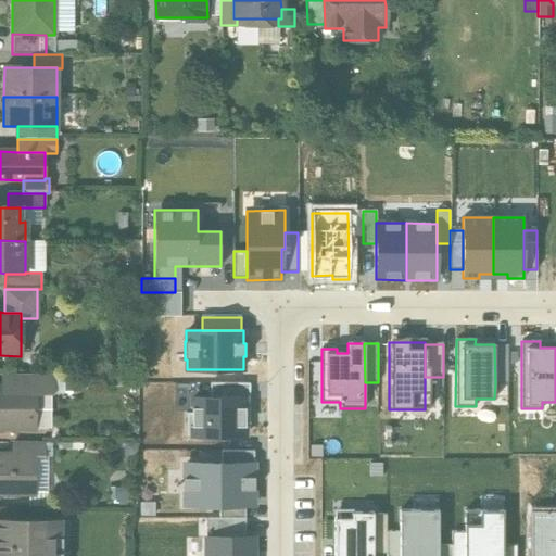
[(495,383),(508,383),(508,344),(494,344),(495,383)]
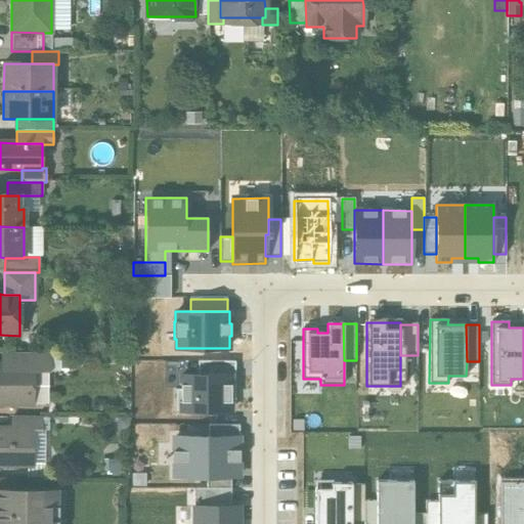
[(13,354),(13,366),(32,366),(32,373),(50,374),(50,354),(13,354)]
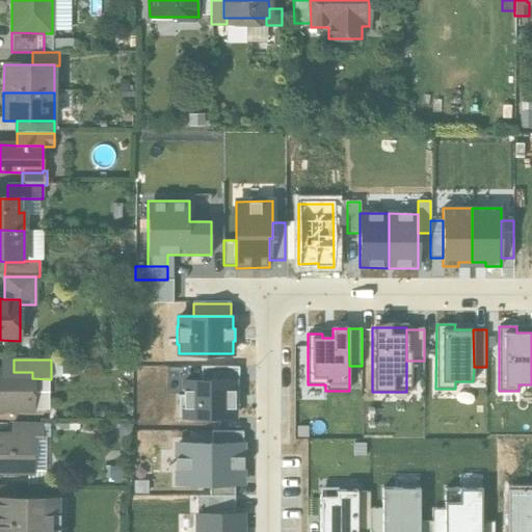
[(235,367),(201,368),(201,382),(235,382),(235,367)]
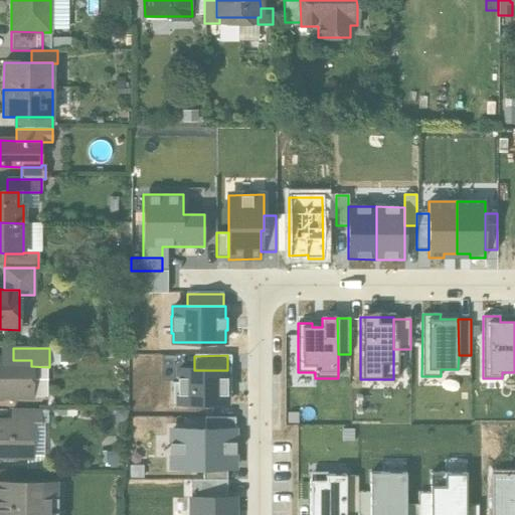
[(0,397),(31,398),(31,366),(31,360),(13,360),(0,359),(0,397)]
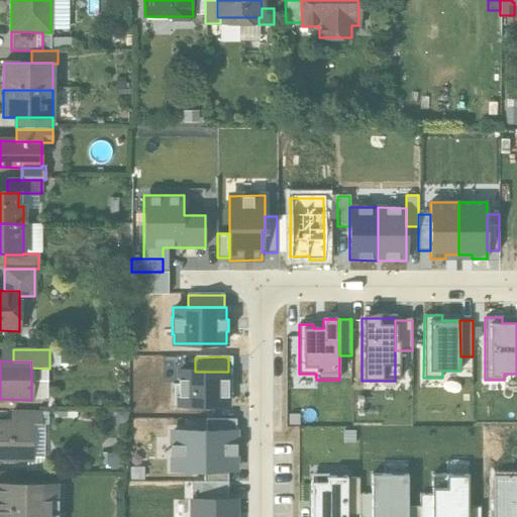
[(231,372),(228,372),(195,372),(178,371),(178,384),(174,384),(173,405),(227,406),(228,387),(231,387),(231,372)]
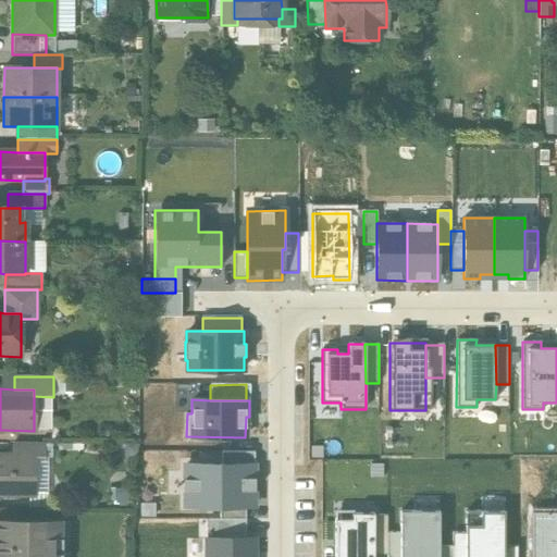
[(13,457),(29,457),(29,458),(45,458),(45,444),(13,444),(13,457)]
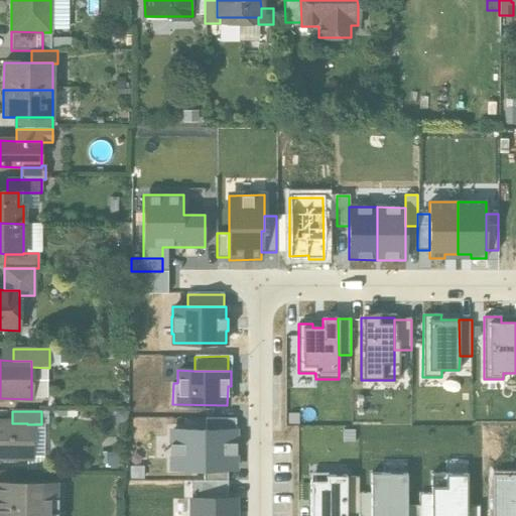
[(236,431),(236,419),(205,419),(205,431),(236,431)]
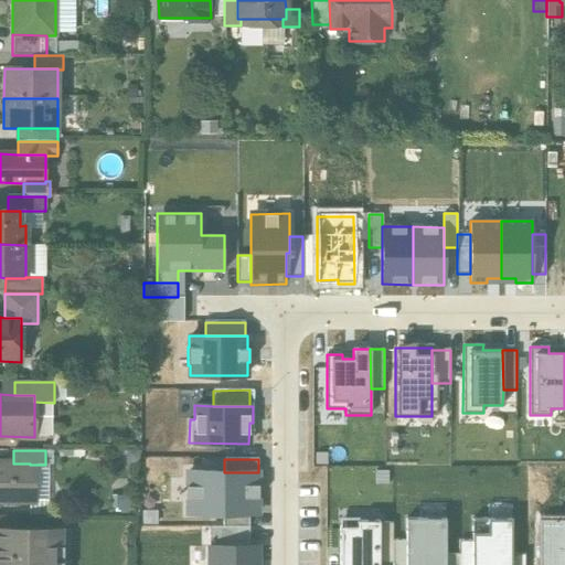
[(0,462),(0,502),(30,503),(30,465),(30,464),(13,464),(0,462)]
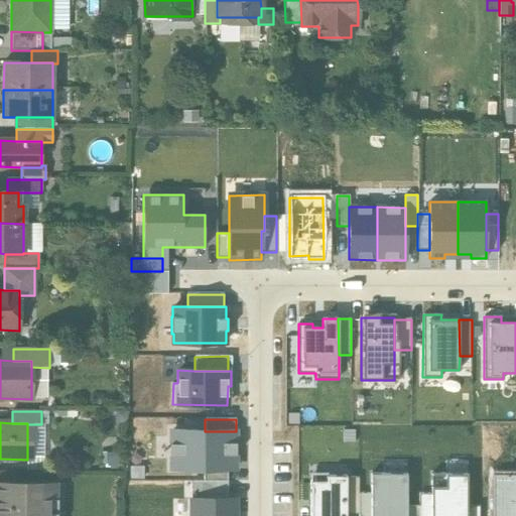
[(236,470),(236,431),(205,431),(171,431),(170,470),(204,470),(227,470),(236,470)]
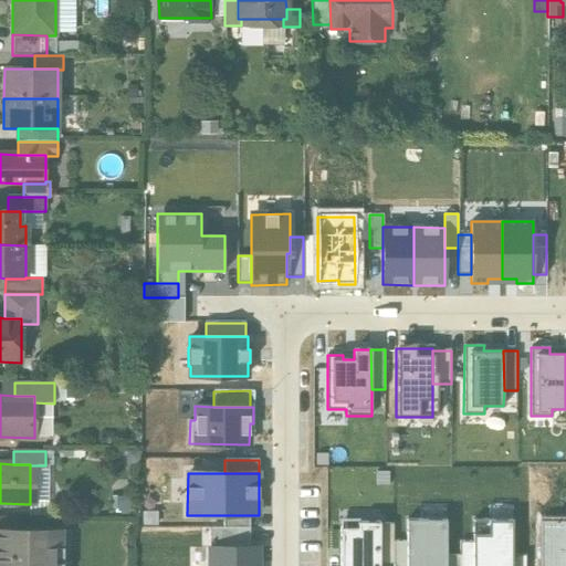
[(223,515),(223,528),(249,528),(249,515),(223,515)]
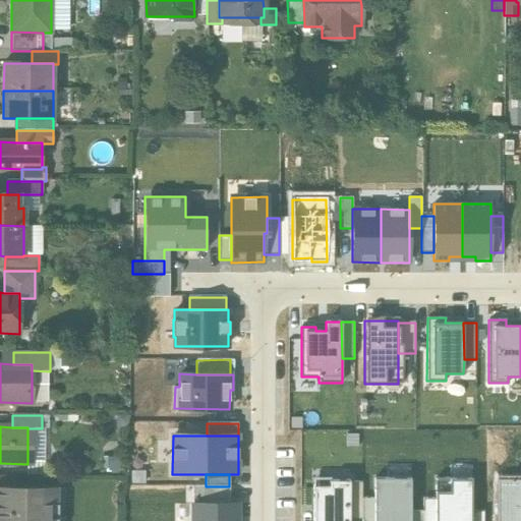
[(0,488),(16,489),(16,475),(0,475),(0,488)]
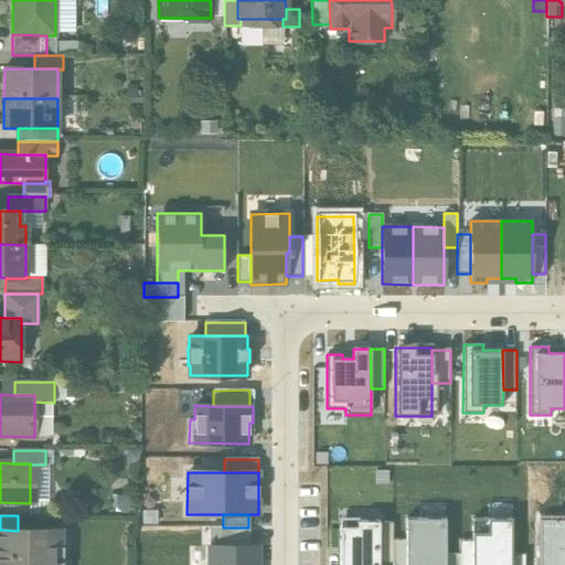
[(445,564),(446,554),(446,519),(406,519),(406,541),(405,564),(445,564)]
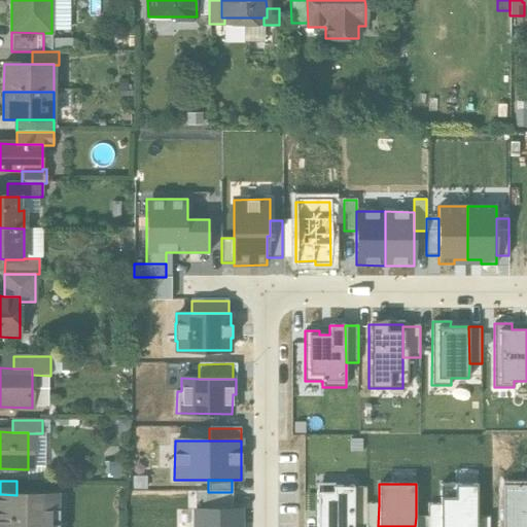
[(477,526),(478,517),(478,484),(441,484),(441,504),(440,526),(477,526)]
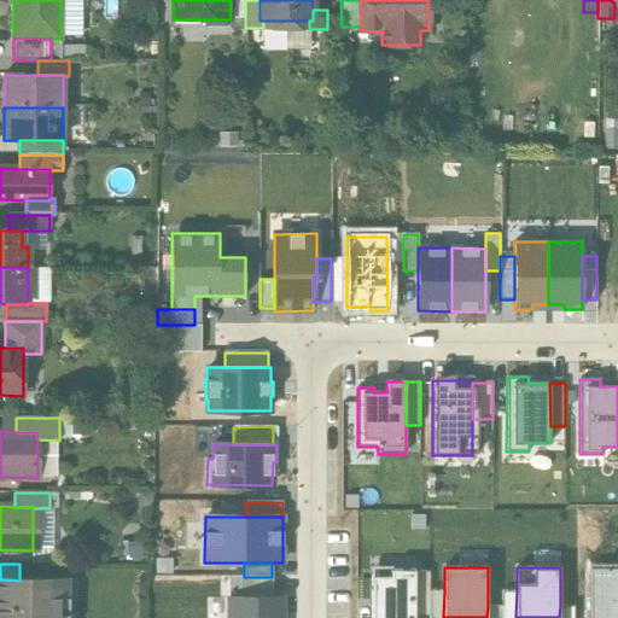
[(414,617),(415,616),(414,572),(414,570),(390,570),(390,576),(372,576),(371,617),(414,617)]
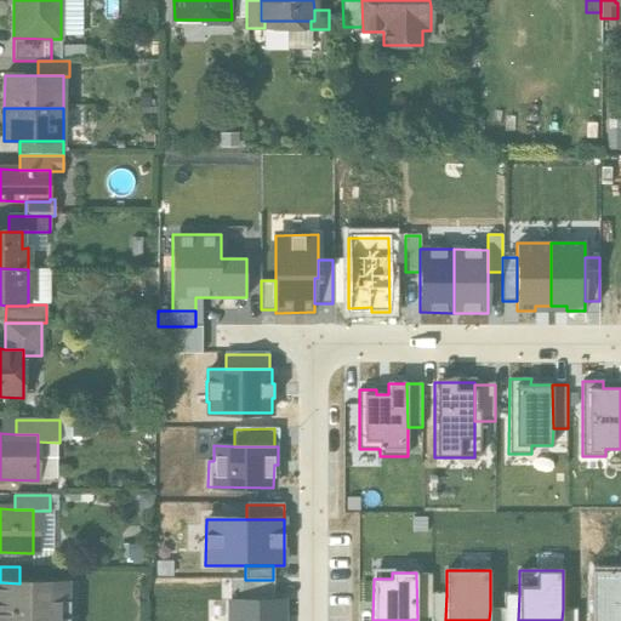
[(432,619),(431,594),(431,575),(416,575),(417,619),(432,619)]
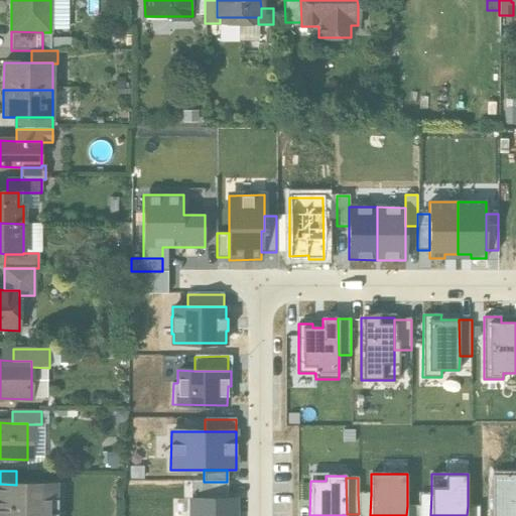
[(190,482),(190,500),(227,500),(227,482),(204,482),(190,482)]
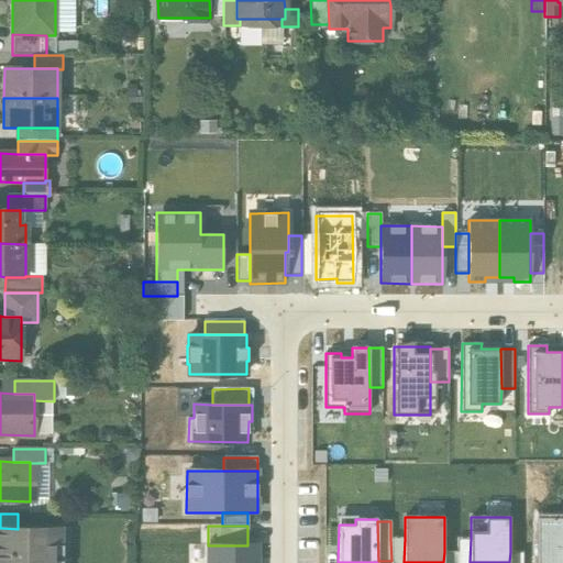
[(0,562),(55,562),(55,529),(18,529),(0,528),(0,562)]
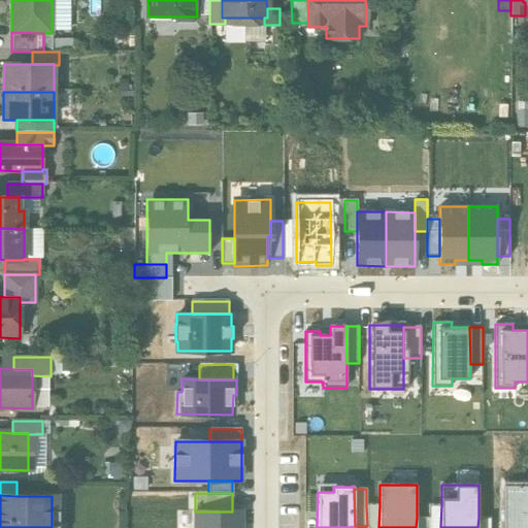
[(378,527),(380,505),(366,505),(367,526),(366,527),(378,527)]
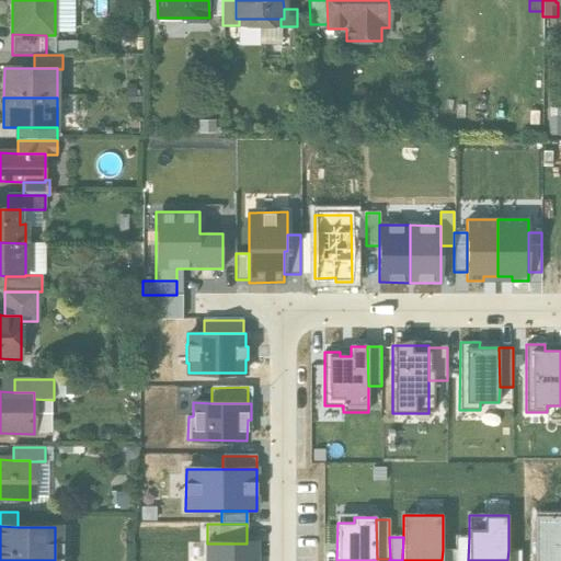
[(455,560),(468,560),(469,537),(455,537),(456,550),(455,560)]
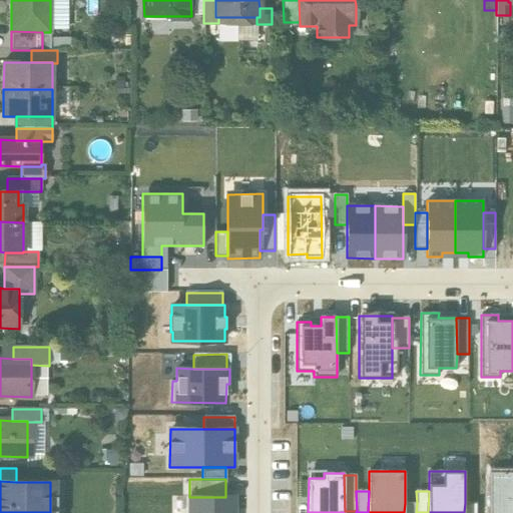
[(225,497),(189,497),(189,512),(233,512),(233,497),(225,497)]
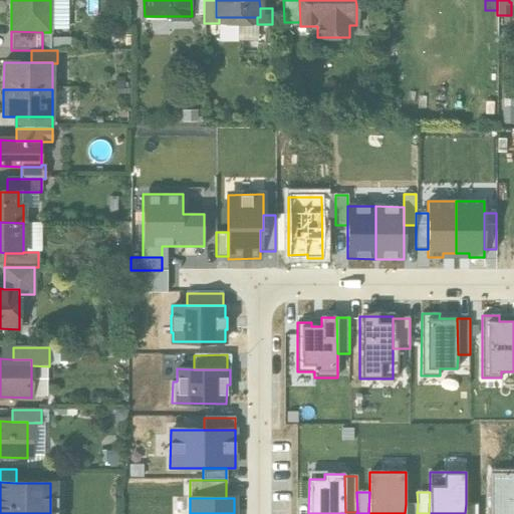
[(417,513),(418,504),(406,504),(405,513),(417,513)]
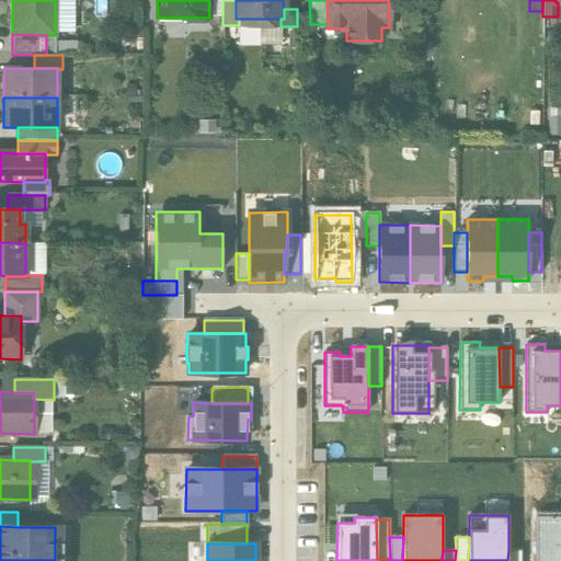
[(521,560),(522,550),(508,550),(507,560),(521,560)]
